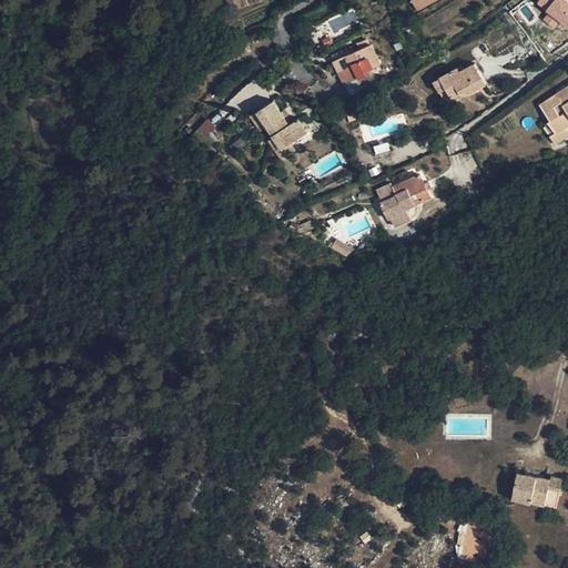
[(252,2),(250,0),(226,0),(234,12),(252,2)]
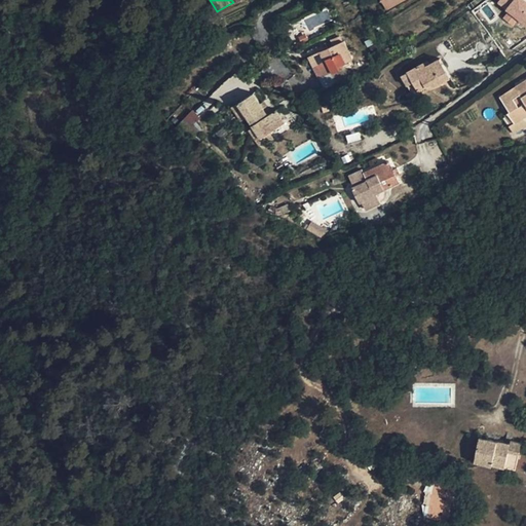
[(381,0),(387,10),(404,0),(381,0)]
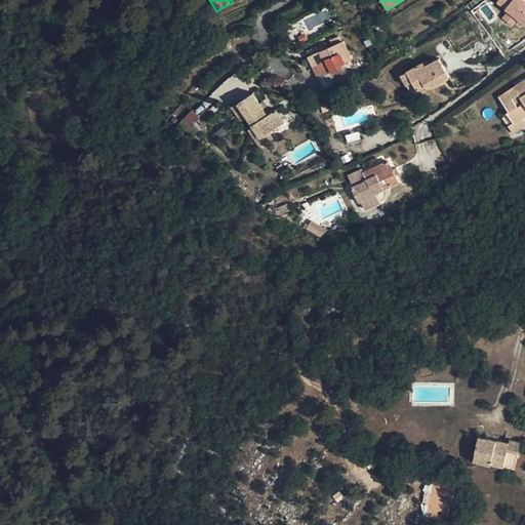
[(524,22),(524,0),(499,0),(498,1),(510,11),(506,16),(514,24),(520,17),(524,22)]
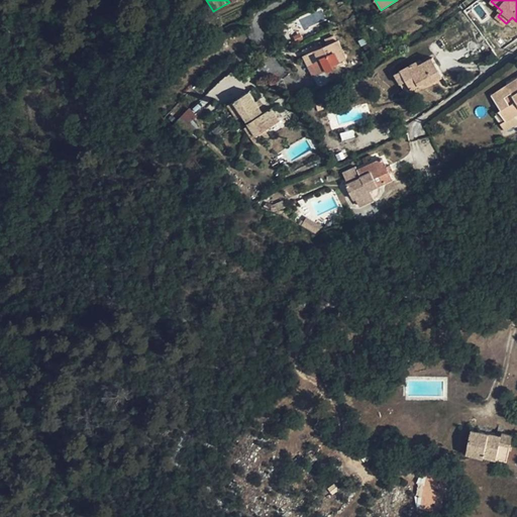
[(314,50),(319,62),(324,73),(334,69),(332,65),(347,59),(339,39),(314,50)]
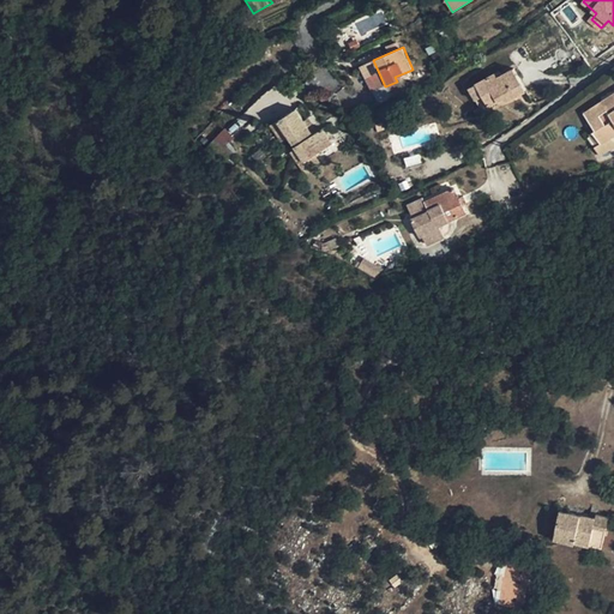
[(379,73),(373,60),(360,66),(366,79),(379,73)]
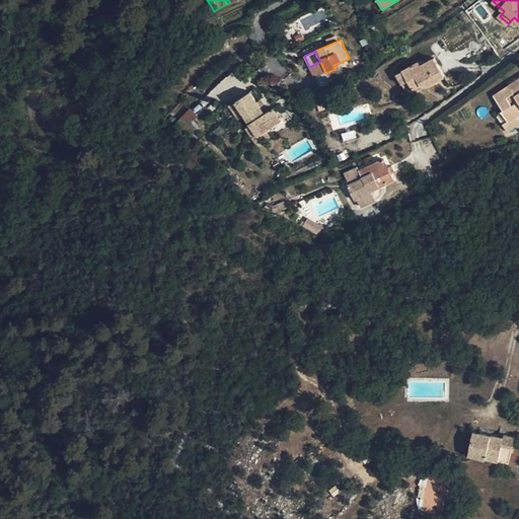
[(413,90),(421,85),(427,82),(429,85),(445,76),(435,57),(425,63),(422,65),(420,61),(402,70),(409,81),(413,90)]
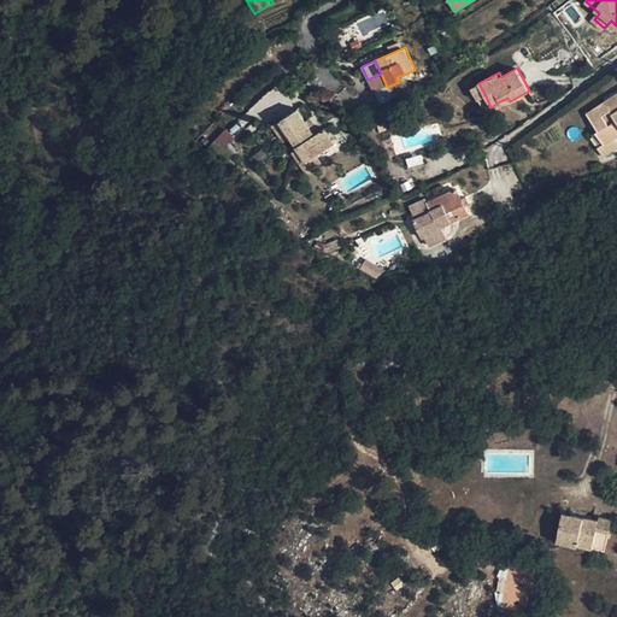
[(486,97),(479,83),(471,88),(479,100),(486,97)]
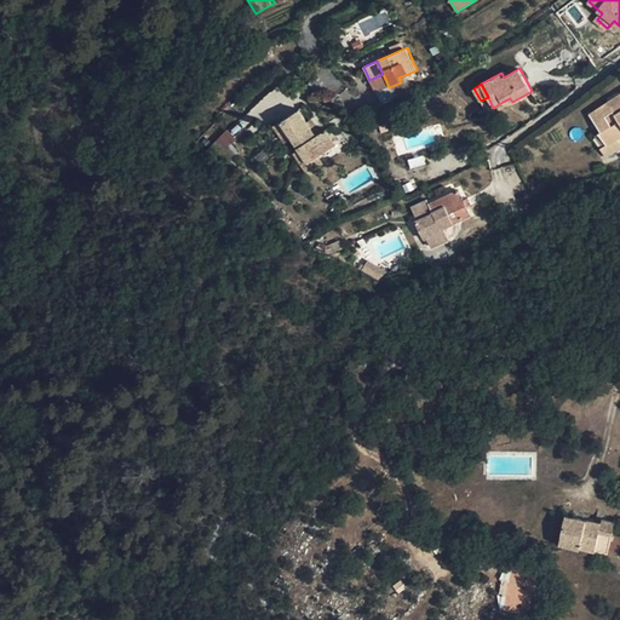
[(619,93),(609,101),(610,103),(613,107),(619,101),(619,93)]
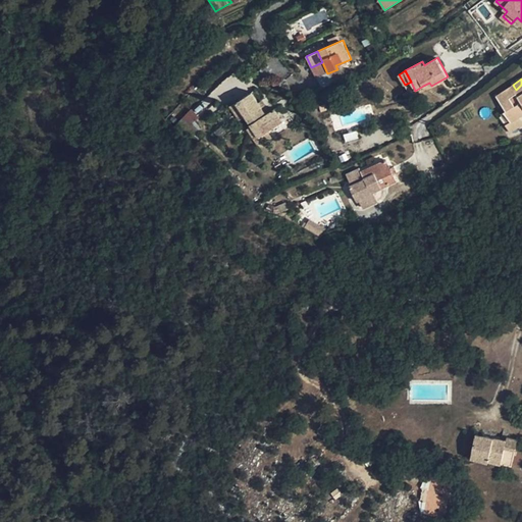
[(411,82),(405,85),(410,94),(415,91),(411,82)]
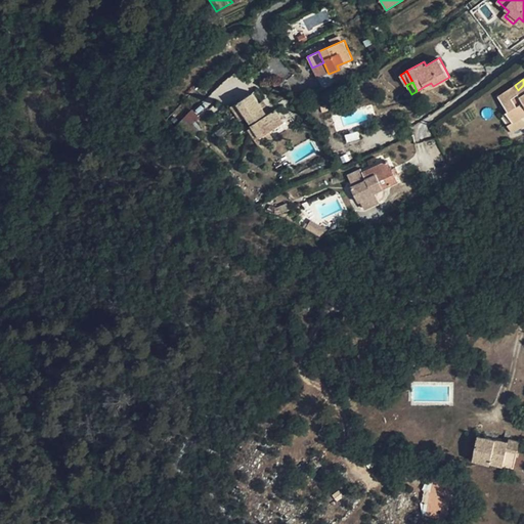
[(499,98),(516,87),(515,85),(498,96),(499,98)]
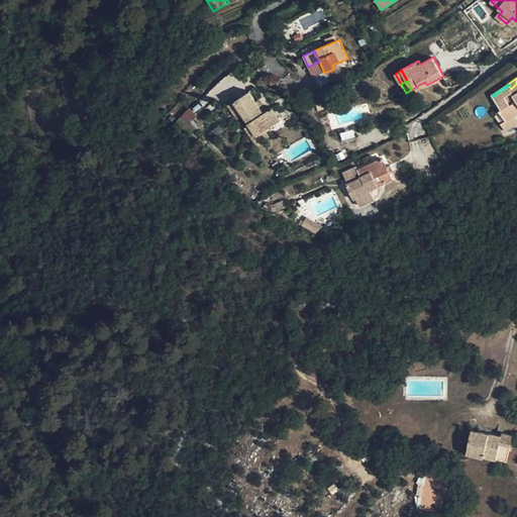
[(505,120),(502,122),(500,123),(505,131),(516,123),(516,117),(515,115),(514,113),(516,110),(516,84),(511,89),(509,86),(493,97),(501,109),(499,111),(505,120)]
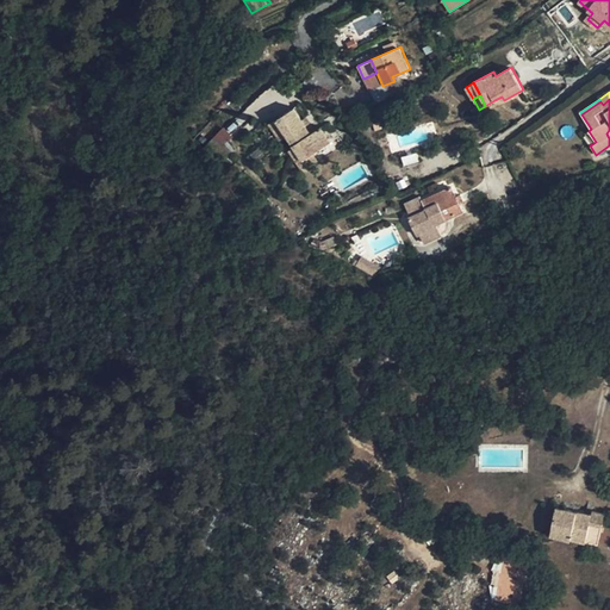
[(287,136),(294,147),(303,160),(313,153),(331,142),(322,126),(311,134),(294,106),(277,118),(287,136)]
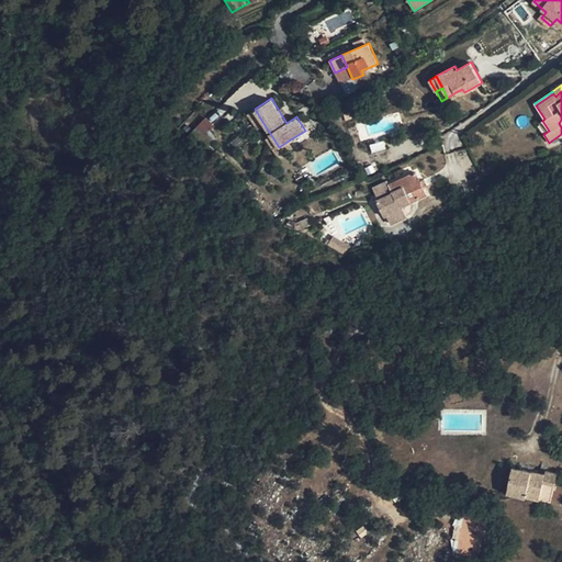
[(265,125),(255,109),(248,113),(259,130),(265,125)]
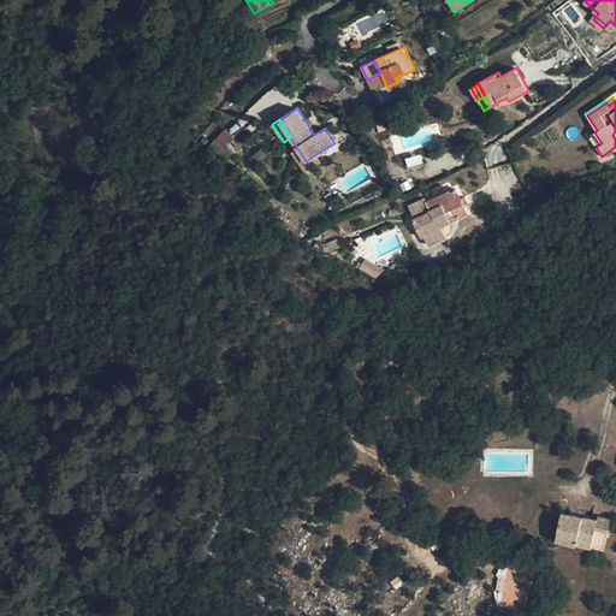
[(211,146),(220,153),(234,141),(236,138),(227,129),(211,146)]
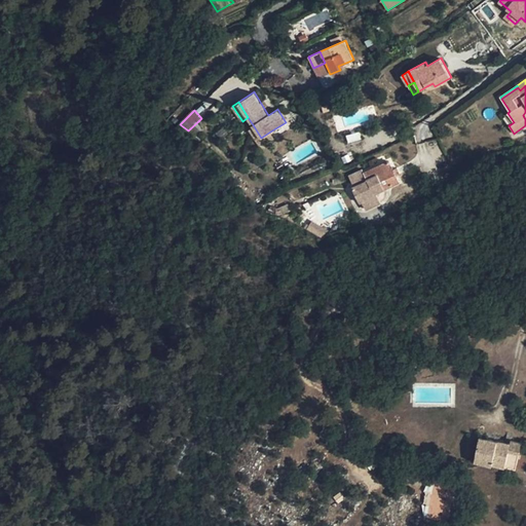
[(514,122),(508,113),(503,115),(511,124),(514,122)]
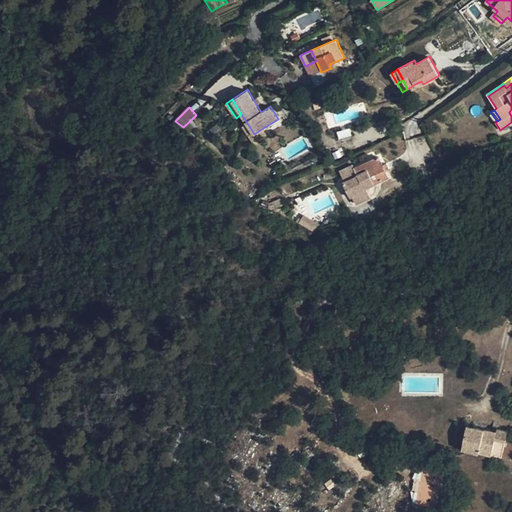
[(194,117),(183,127),(191,133),(199,124),(194,117)]
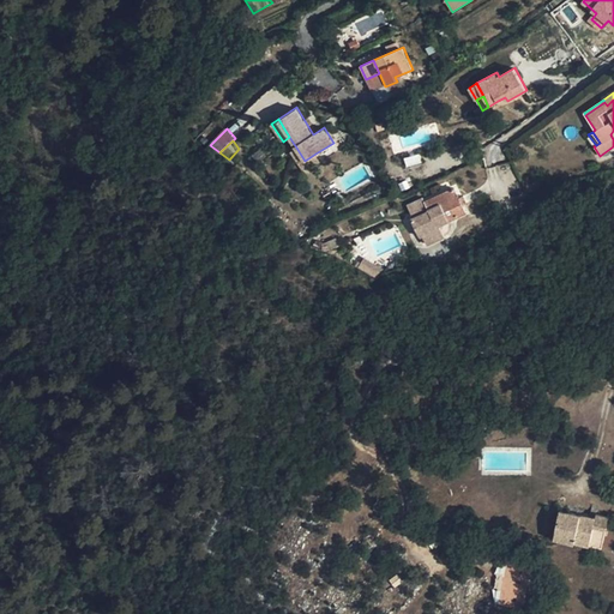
[(305,161),(296,148),(290,151),(299,164),(305,161)]
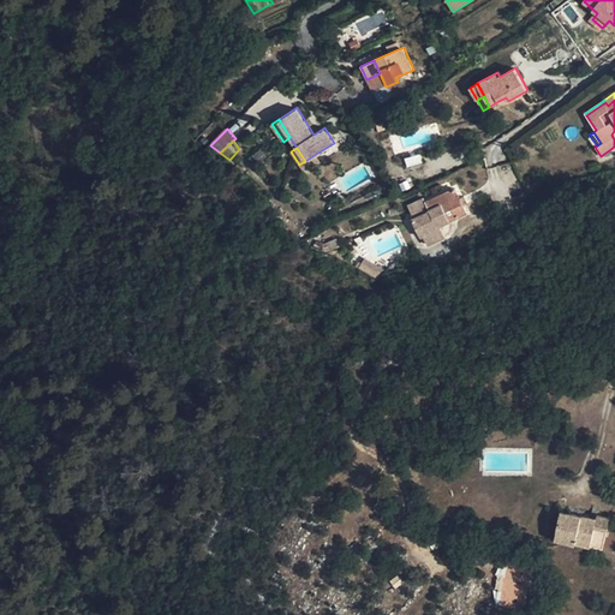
[(305,161),(299,165),(304,172),(321,162),(316,154),(305,161)]
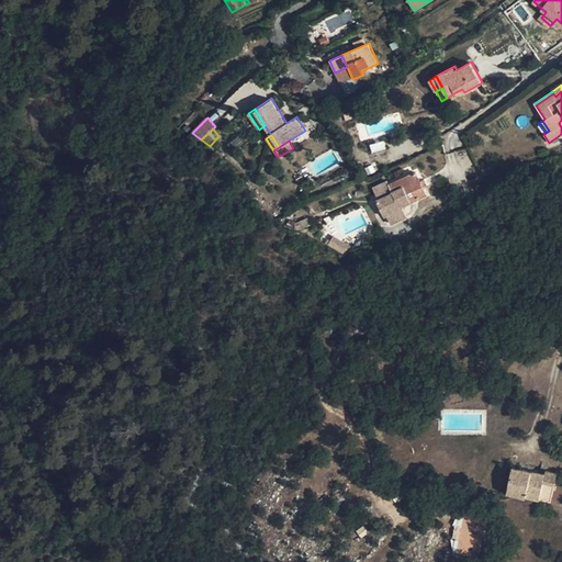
[(425,188),(422,180),(417,171),(389,184),(393,192),(374,201),(382,217),(384,216),(389,225),(404,217),(400,208),(427,194),(425,188)]
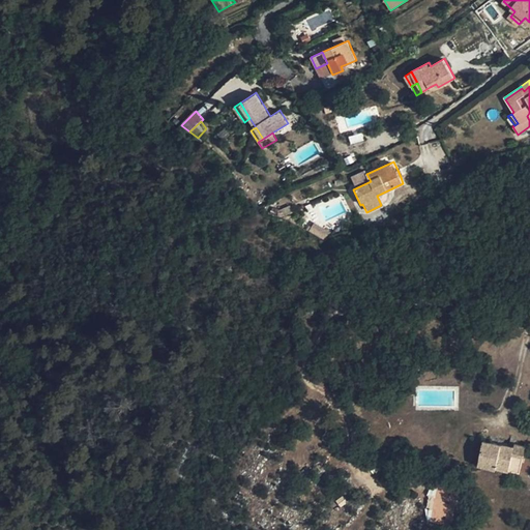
[(313,224),(310,232),(325,239),(329,231),(313,224)]
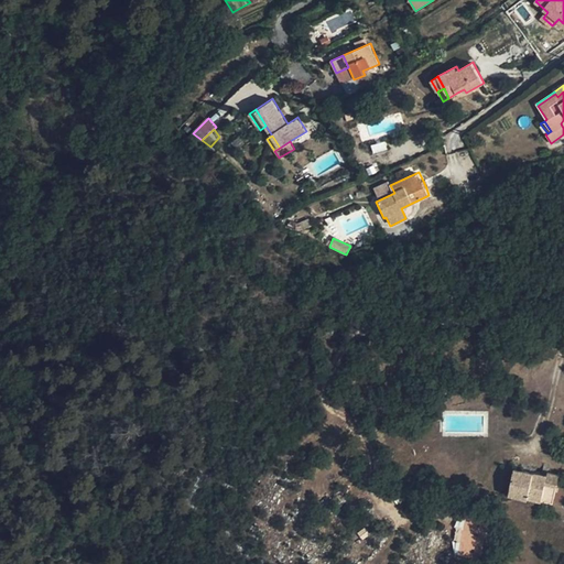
[(514,468),(509,494),(541,501),(548,476),(514,468)]
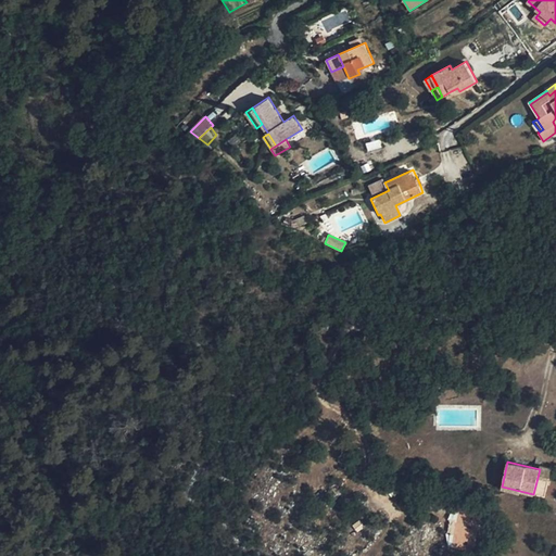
[(459,509),(453,546),(471,550),(475,548),(482,513),(459,509)]
